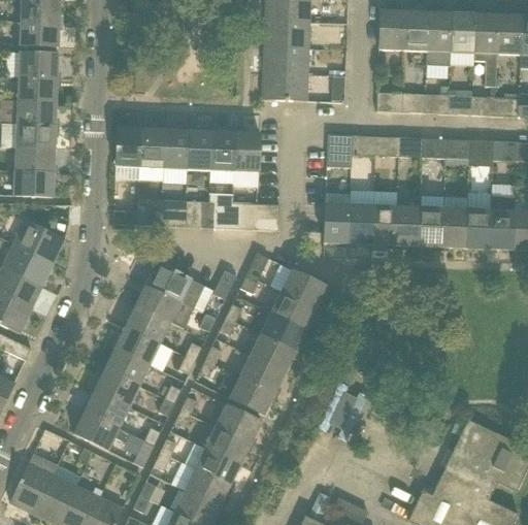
[(59,23),(60,0),(21,0),(20,21),(59,23)]
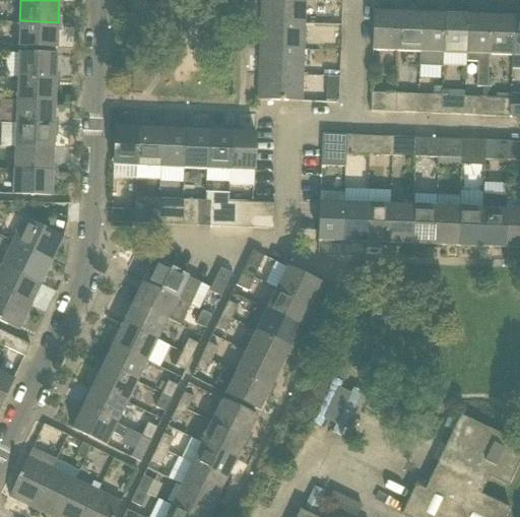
[(305,22),(305,0),(261,0),(261,20),(305,22)]
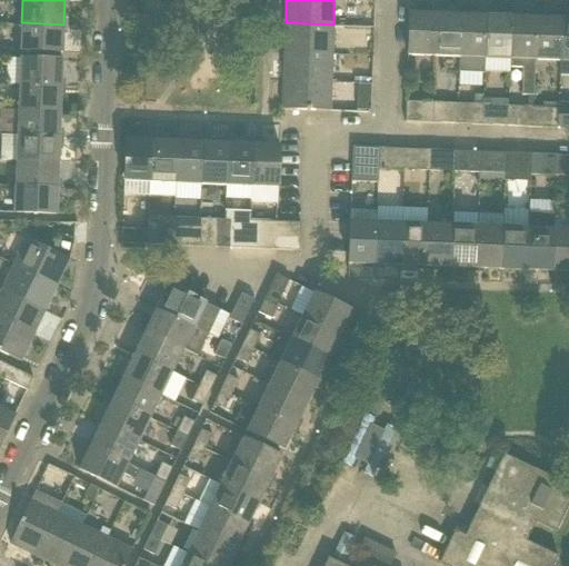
[(435,11),(409,11),(408,53),(433,55),(435,11)]
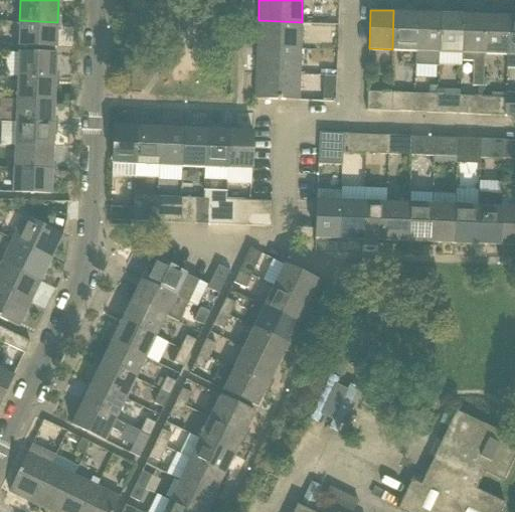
[(415,49),(417,11),(393,10),(392,49),(415,49)]
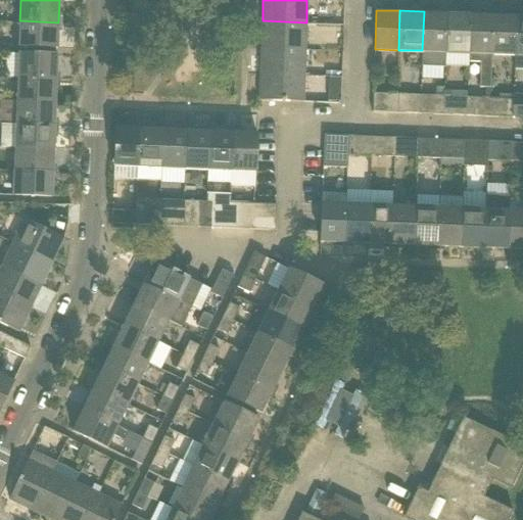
[(446,12),(424,11),(422,50),(422,64),(445,65),(445,51),(446,12)]
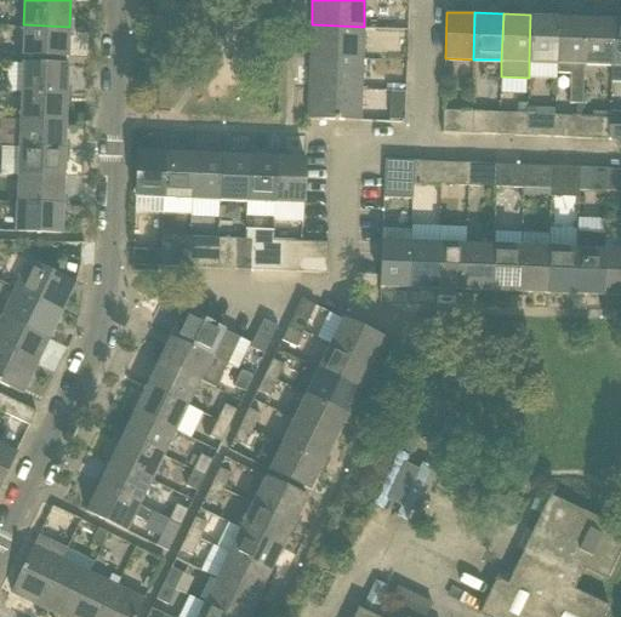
[(557,62),(558,16),(530,15),(529,61),(557,62)]
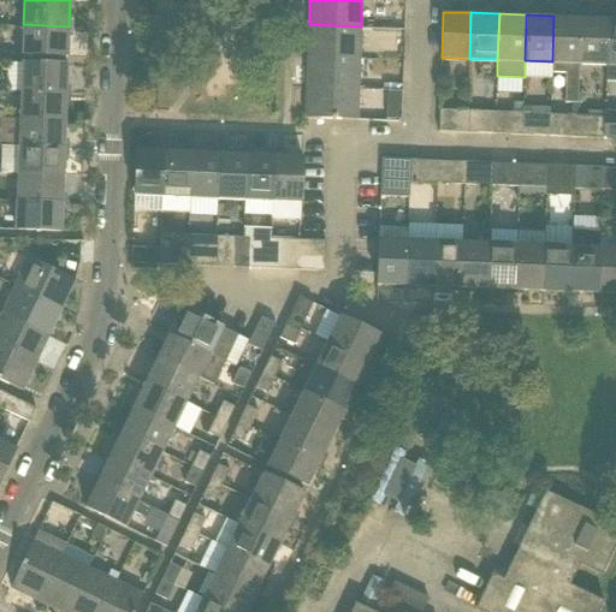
[(551,70),(567,71),(566,101),(578,101),(579,78),(579,63),(581,17),(554,16),(552,61),(551,70)]
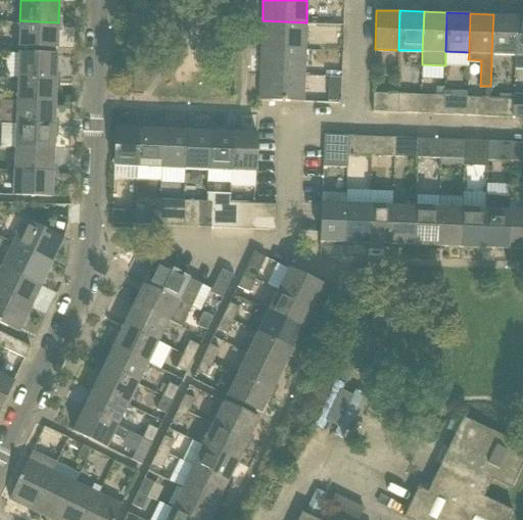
[(517,15),(493,14),(491,53),(514,54),(515,54),(517,15)]
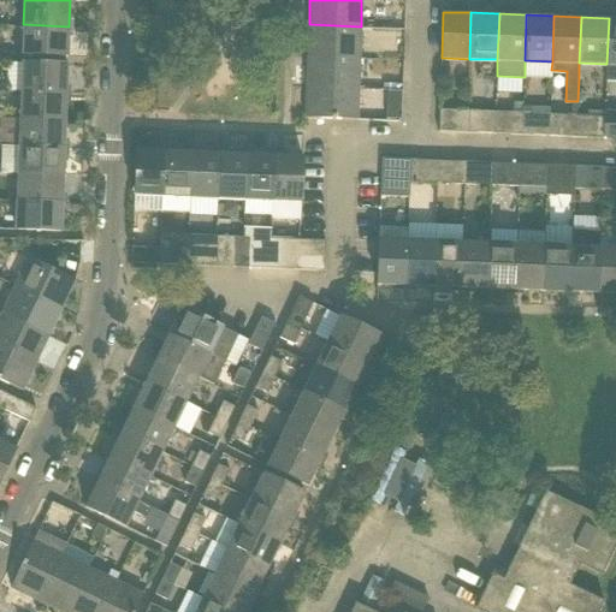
[(615,18),(609,18),(606,64),(605,64),(605,79),(615,79),(615,18)]
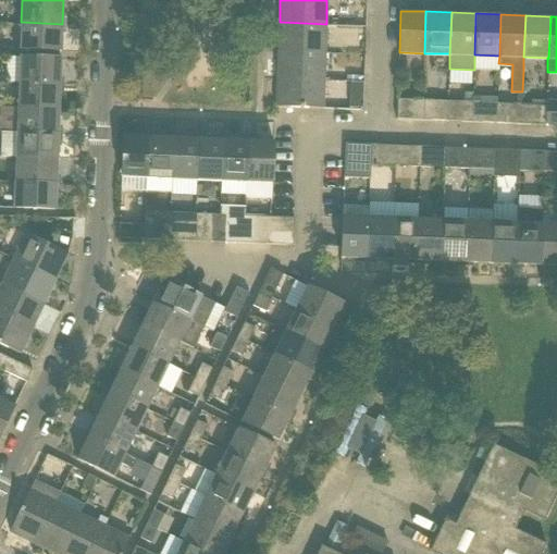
[(20,48),(61,49),(62,24),(21,22),(20,48)]
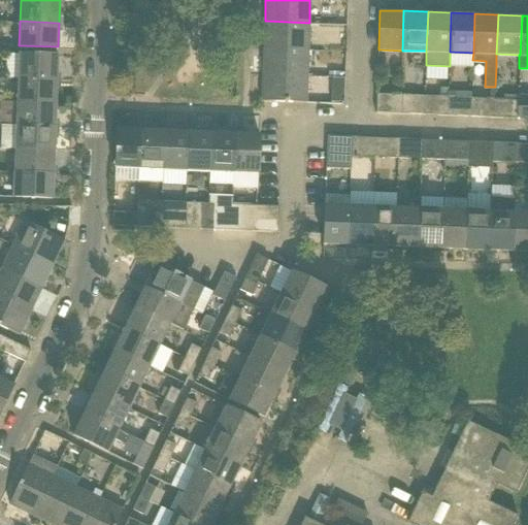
[(264,46),(308,48),(309,23),(265,21),(264,46)]
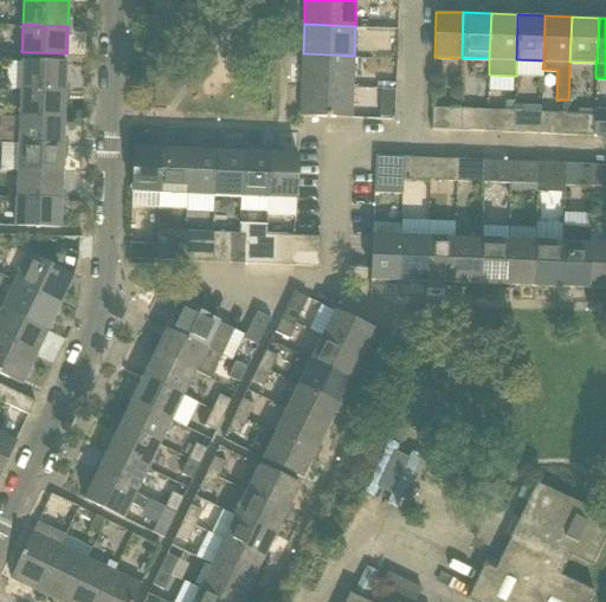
[(302,84),(353,85),(354,56),(303,53),(302,84)]
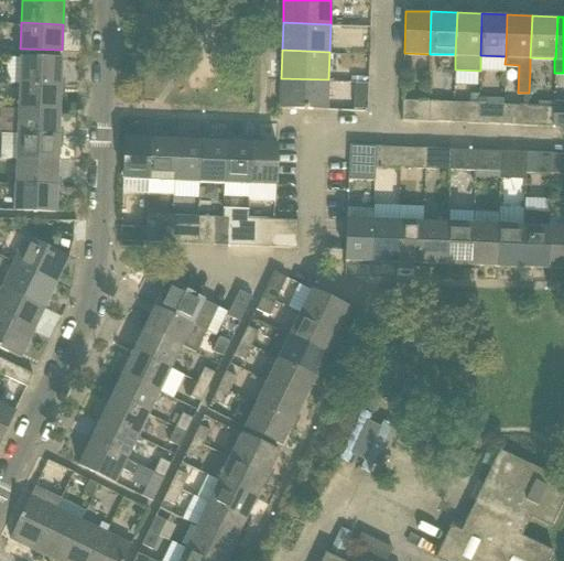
[(61,84),(62,57),(20,56),(20,83),(61,84)]
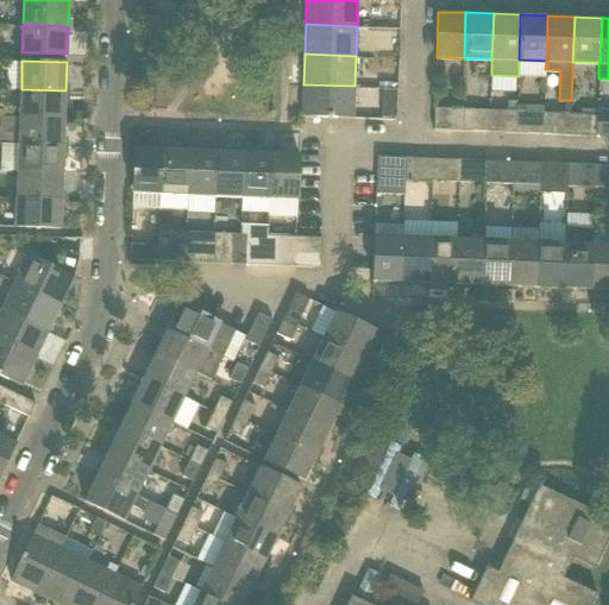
[(302,114),(353,117),(355,86),(303,84),(302,114)]
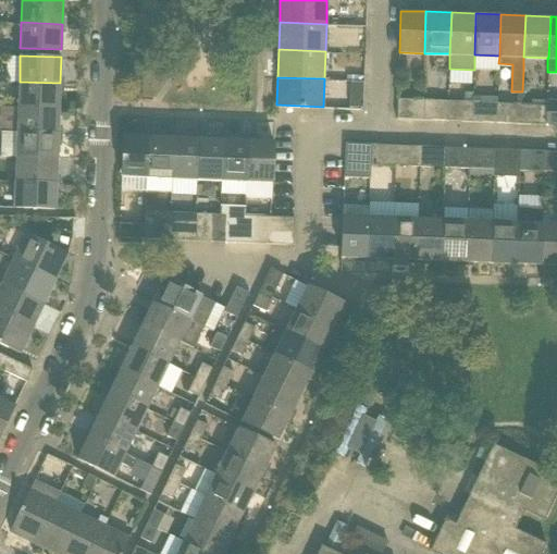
[(59,108),(60,83),(20,82),(19,106),(59,108)]
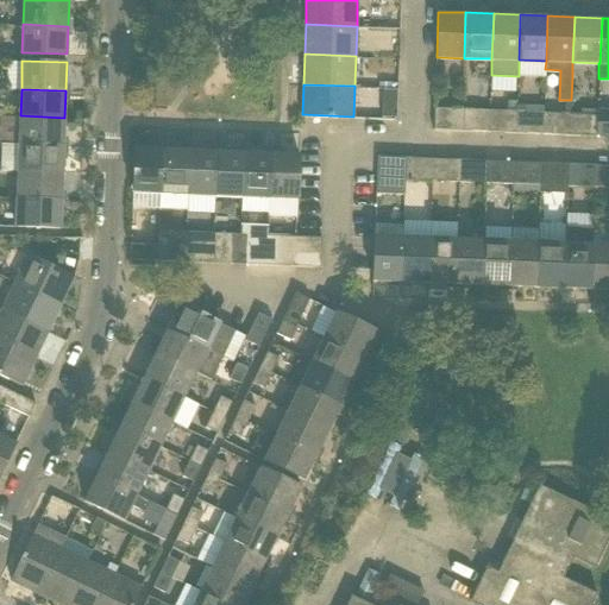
[(397,105),(382,105),(381,115),(396,117),(397,105)]
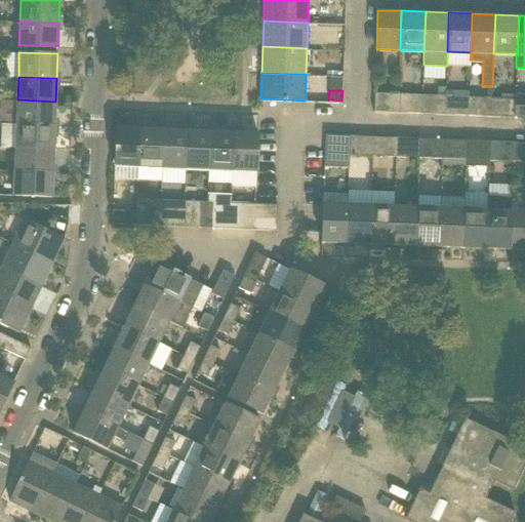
[(398,92),(374,91),(373,111),(397,112),(398,92)]
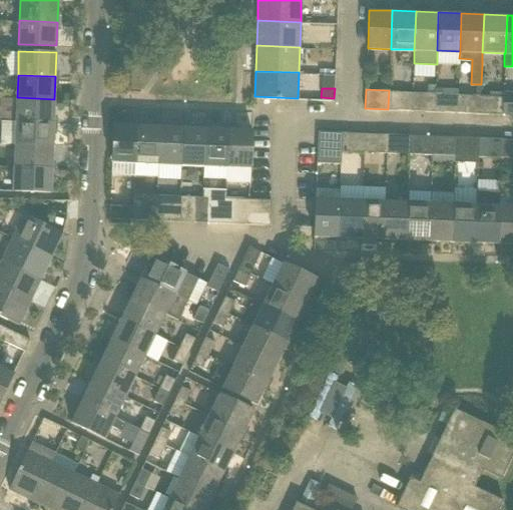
[(412,91),(389,90),(388,109),(412,110),(412,91)]
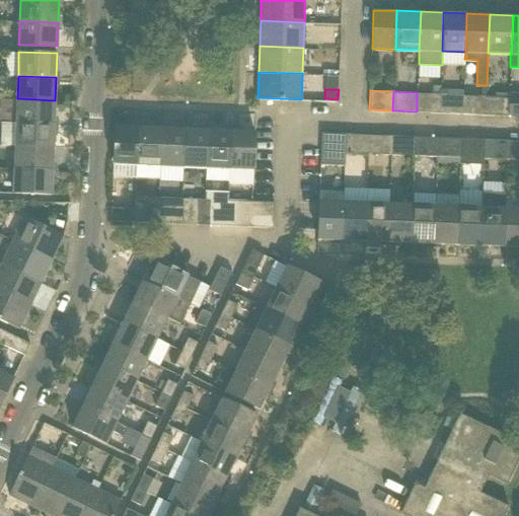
[(440,93),(417,92),(417,112),(439,113),(440,93)]
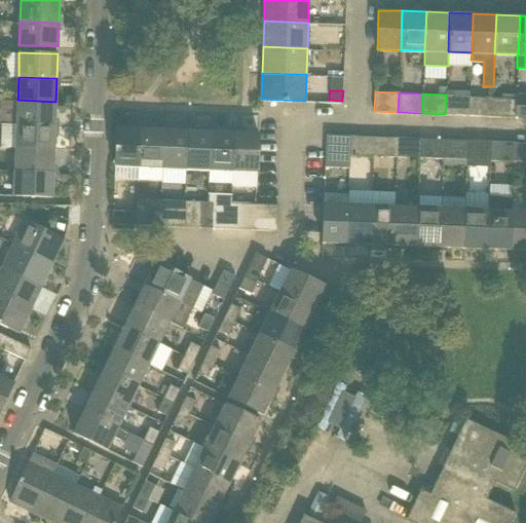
[(525,94),(517,94),(516,97),(516,116),(525,116),(525,94)]
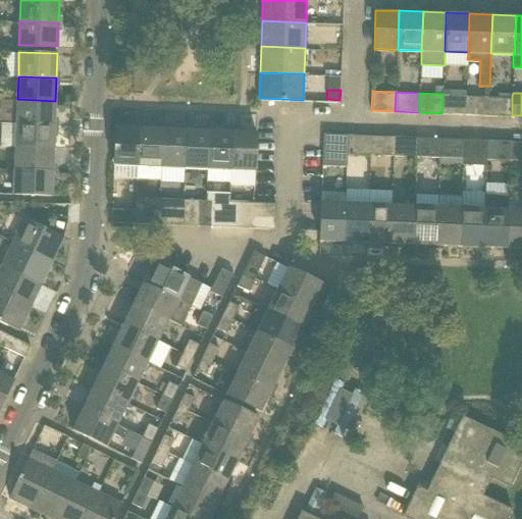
[(466,94),(442,94),(441,113),(465,113),(466,94)]
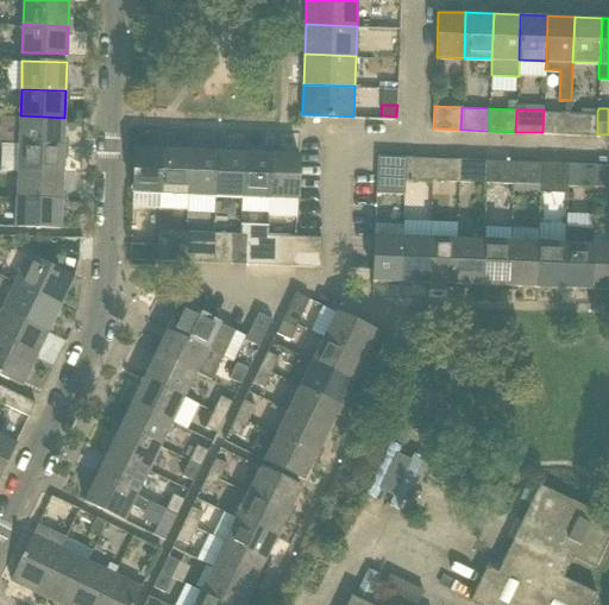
[(571,111),(544,109),(542,132),(570,133),(571,111)]
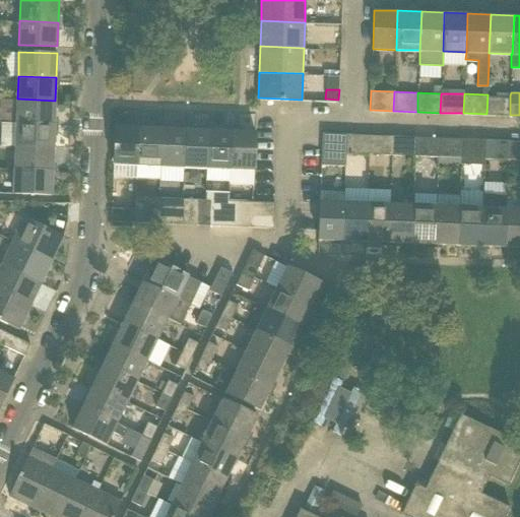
[(510,95),(488,94),(486,114),(510,115),(510,95)]
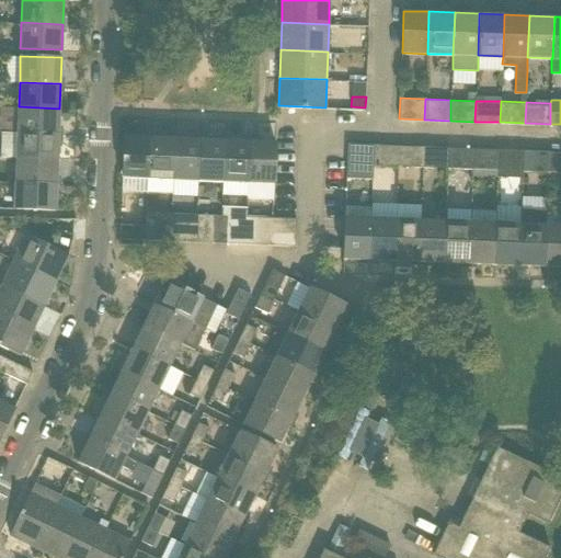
[(58,134),(59,109),(19,106),(0,106),(0,110),(0,131),(18,132),(58,134)]
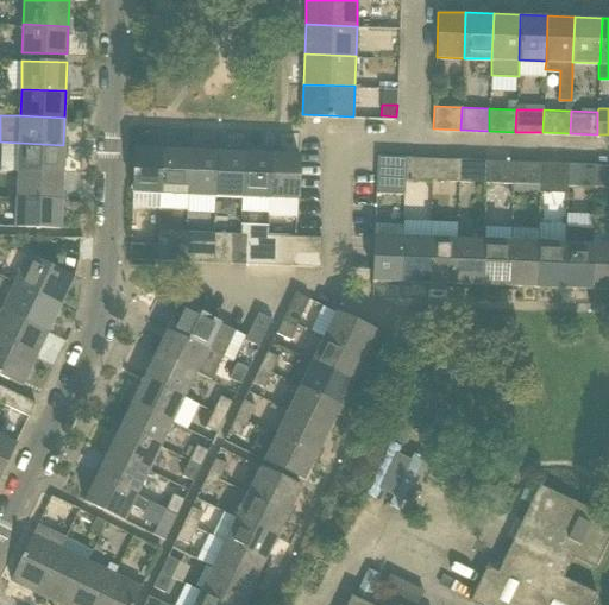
[(63,171),(63,145),(19,143),(18,169),(63,171)]
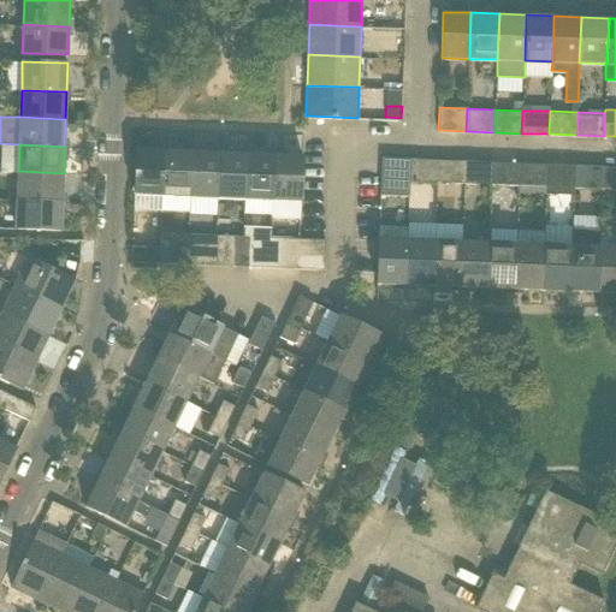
[(161,195),(164,149),(136,148),(134,211),(161,212),(161,195)]
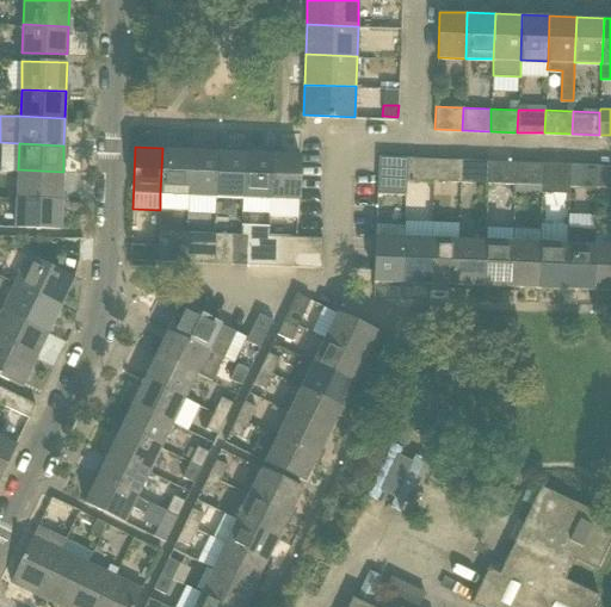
[(190,149),(162,148),(160,193),(189,194),(190,149)]
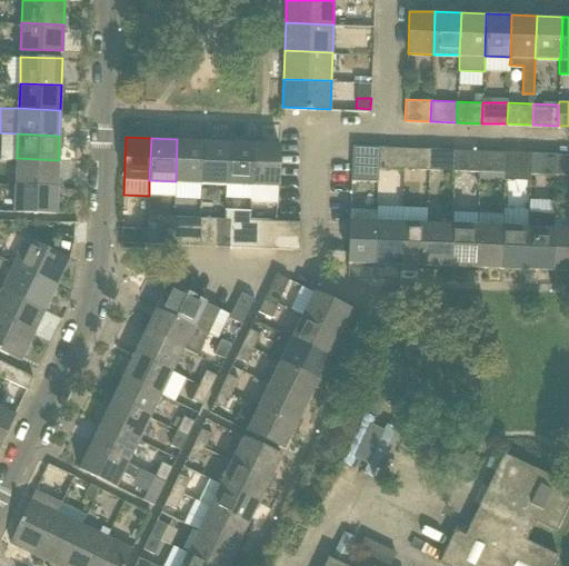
[(200,182),(202,140),(177,139),(176,181),(200,182)]
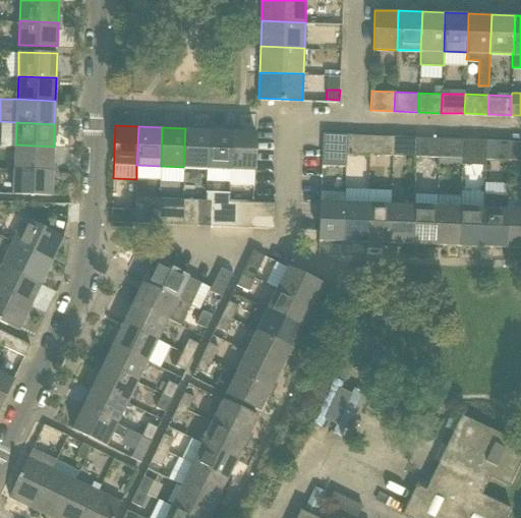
[(209,129),(185,128),(183,167),(207,168),(209,129)]
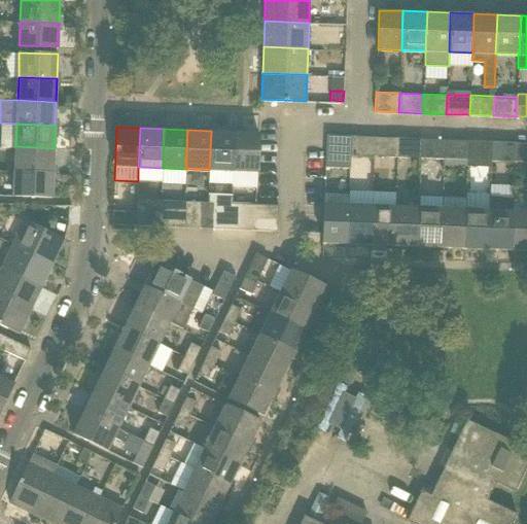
[(211,131),(209,170),(209,184),(233,185),(234,132),(211,131)]
